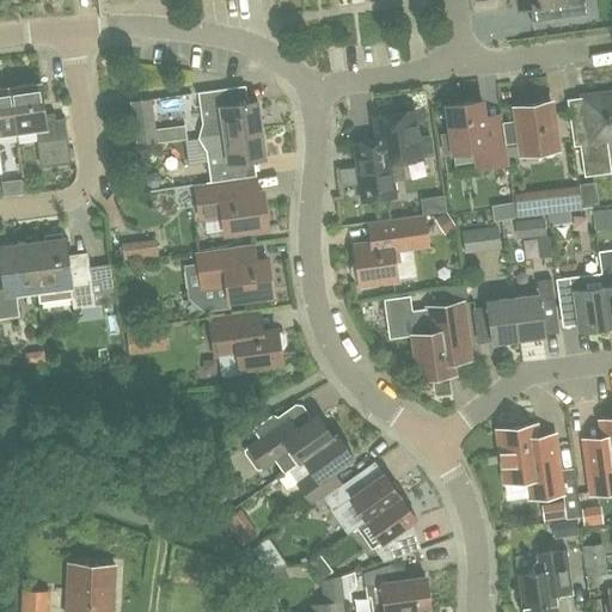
[(514,0),(515,7),(552,2),(555,18),(586,13),(583,0),(514,0)]
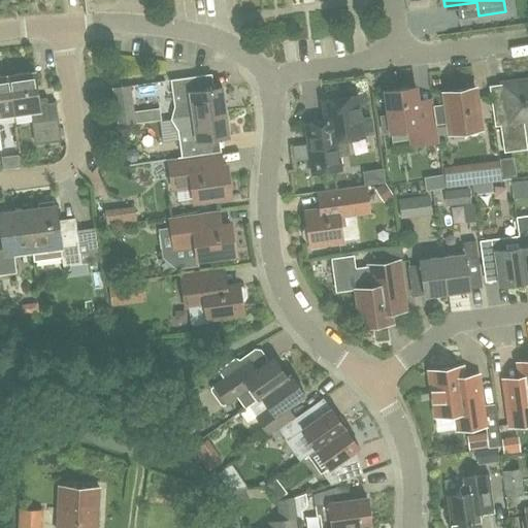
[(8,75),(13,114),(31,111),(33,122),(40,121),(43,142),(61,140),(56,102),(39,104),(35,72),(8,75)]
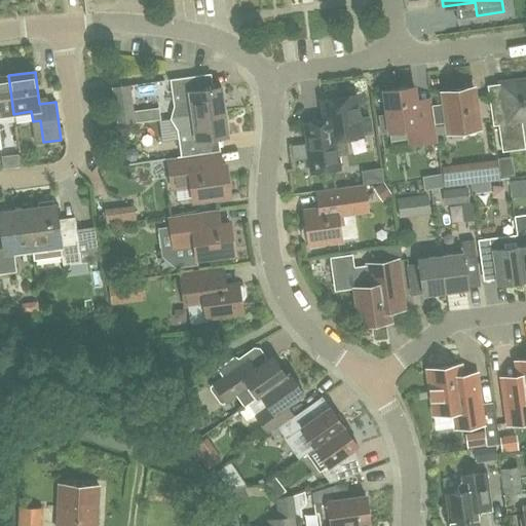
[(0,148),(1,148),(0,139),(0,115),(13,114),(8,75),(0,76),(0,148)]
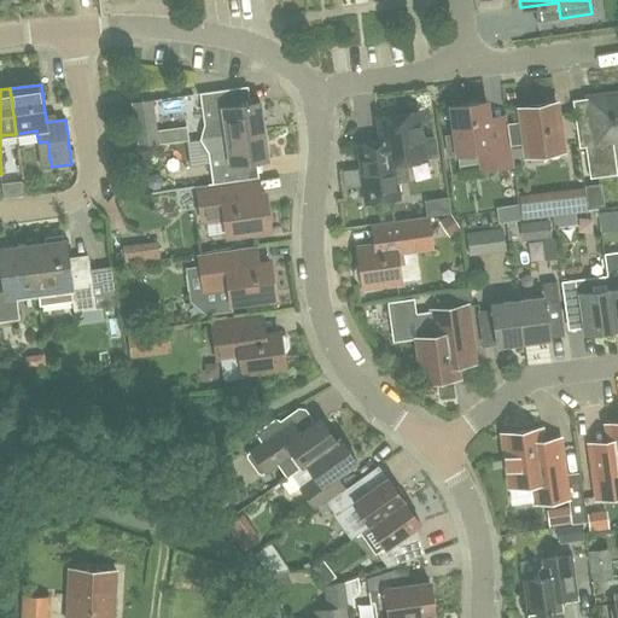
[(258,101),(250,103),(228,106),(226,91),(198,94),(203,126),(199,140),(203,140),(262,132),(258,101)]
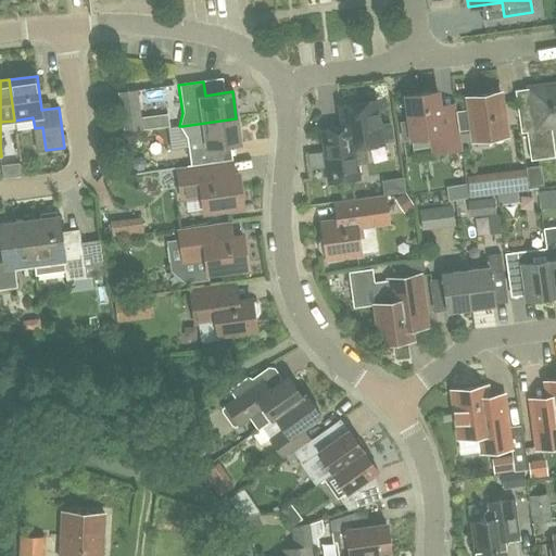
[(555,86),(516,91),(521,135),(528,134),(531,161),(555,156),(555,155),(553,130),(555,130),(555,86)]
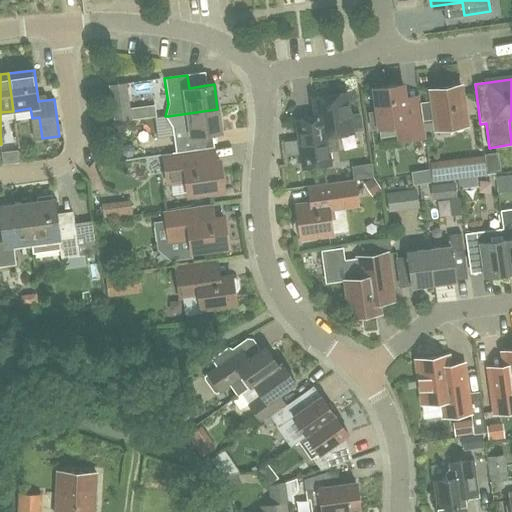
[(124,84),(107,86),(112,124),(129,121),(129,120),(127,108),(124,84)]
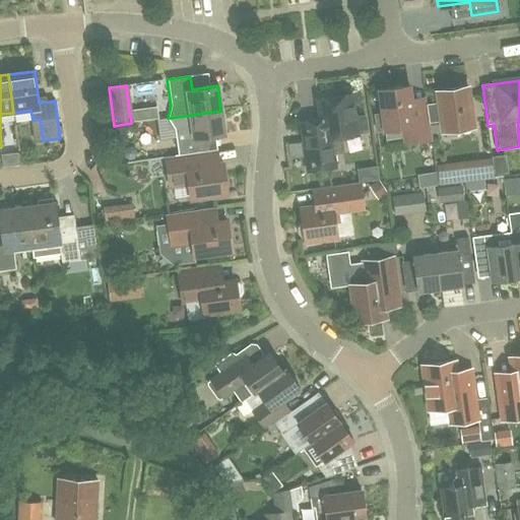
[(404,144),(432,140),(426,95),(411,98),(409,86),(379,90),(382,113),(374,114),(376,132),(402,129),(404,144)]
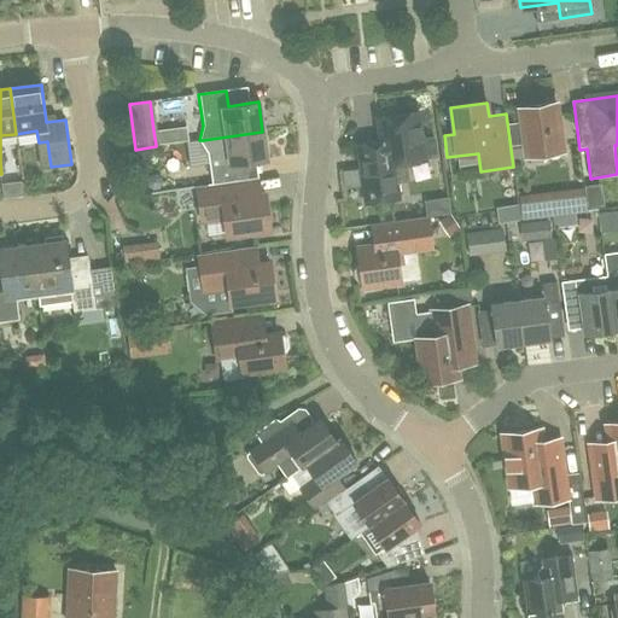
[(520,108),(523,122),(508,124),(511,145),(525,144),(526,156),(561,151),(555,104),(520,108)]
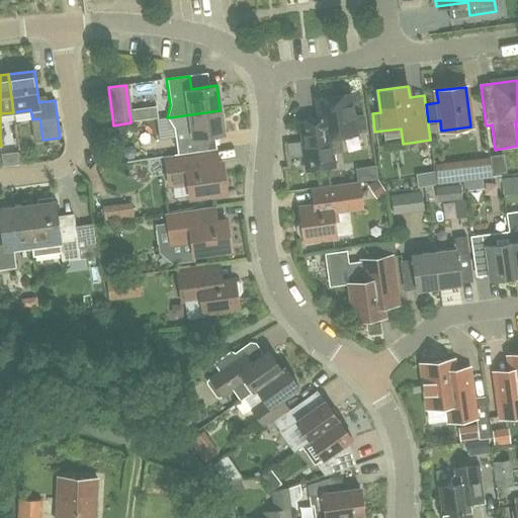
[(349,95),(345,95),(344,92),(341,90),(333,91),(331,94),(331,97),(317,99),(320,119),(299,122),(307,171),(333,167),(331,153),(341,152),(338,137),(355,135),(354,133),(364,132),(362,116),(352,118),(349,95)]
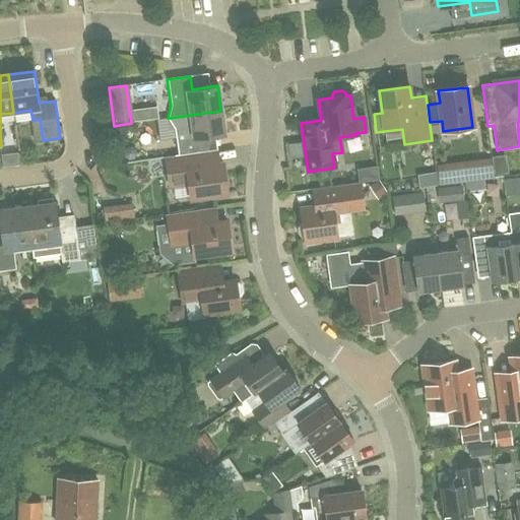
[(199,153),(197,138),(223,135),(220,111),(171,118),(168,118),(174,129),(177,156),(199,153)]
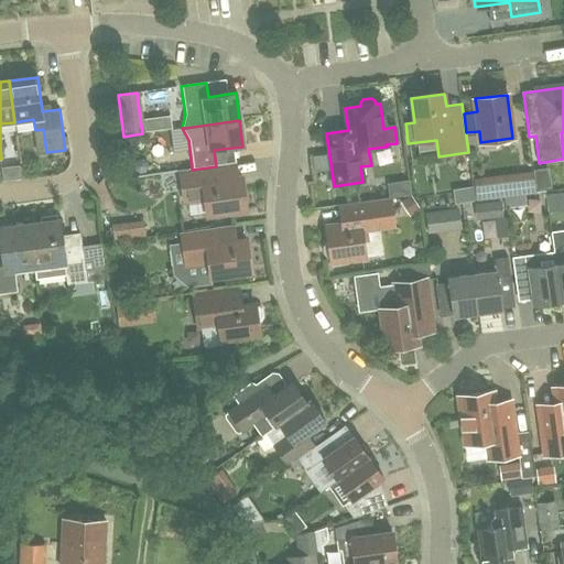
[(326,152),(312,154),(314,170),(328,169),(326,152)]
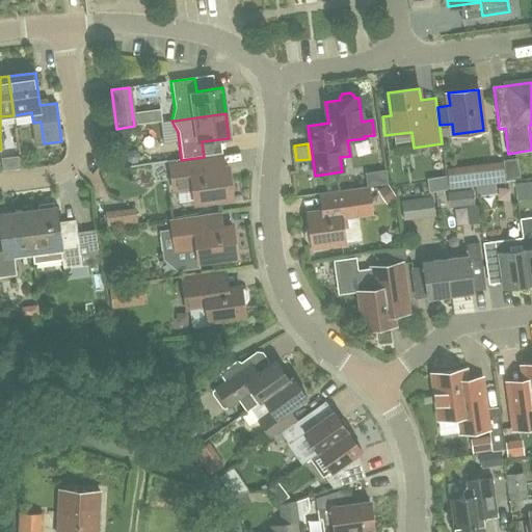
[(129,151),(126,156),(128,160),(132,163),(137,162),(140,157),(138,153),(133,150),(129,151)]
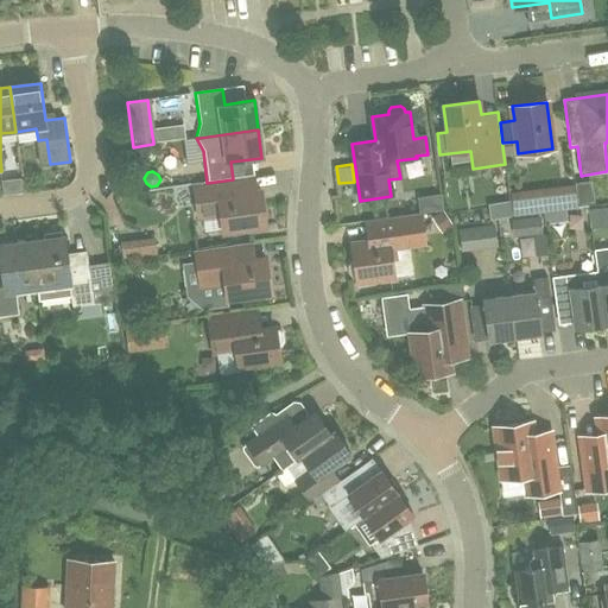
[(233,179),(207,183),(192,185),(197,217),(221,214),(223,233),(265,227),(260,192),(235,196),(233,179)]
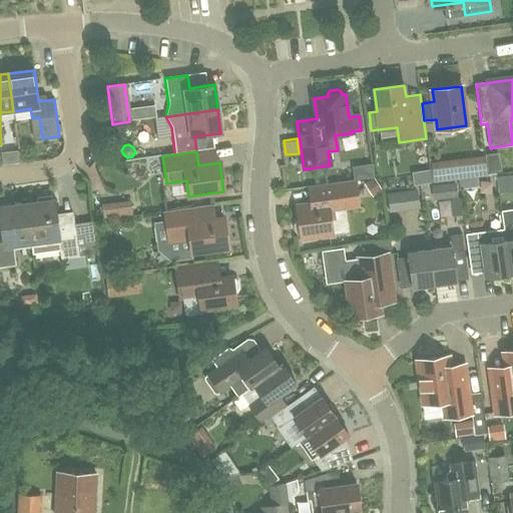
[(486,158),(488,174),(503,172),(502,156),(486,158)]
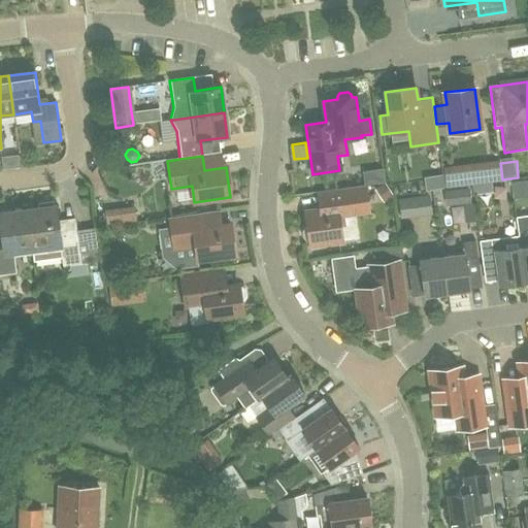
[(463,186),(461,164),(443,166),(446,188),(463,186)]
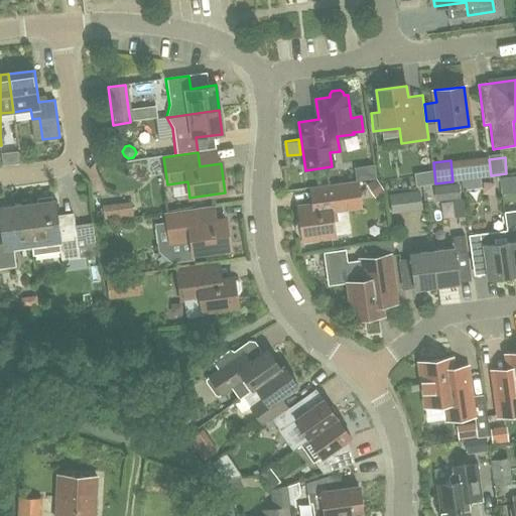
[(354,178),(375,176),(373,163),(353,165),(354,178)]
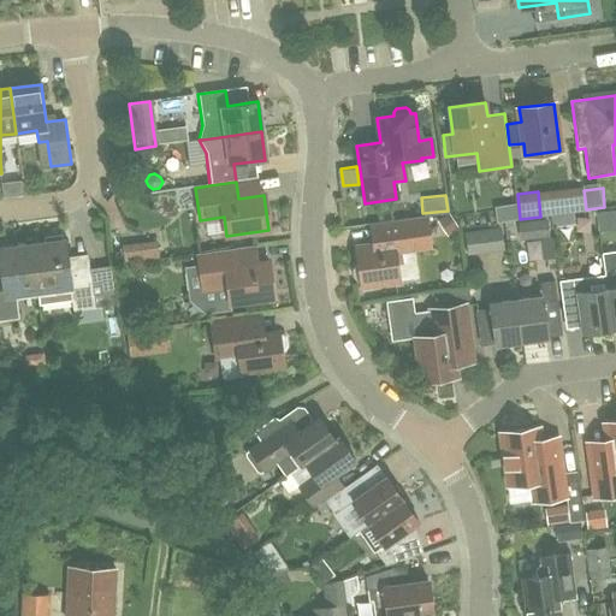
[(615,207),(594,211),(597,230),(615,226),(615,207)]
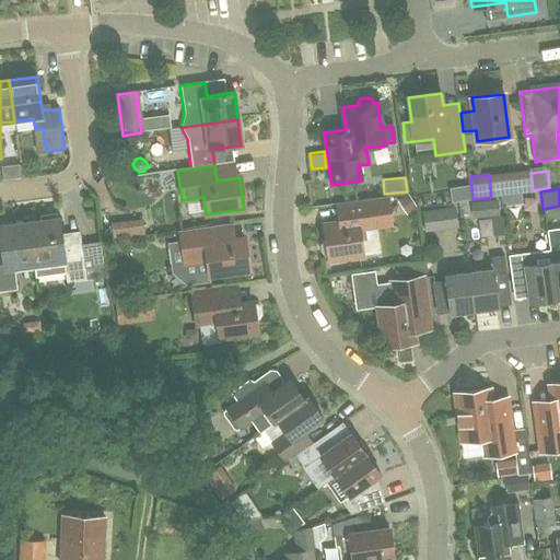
[(521,194),(500,196),(502,206),(522,203),(521,194)]
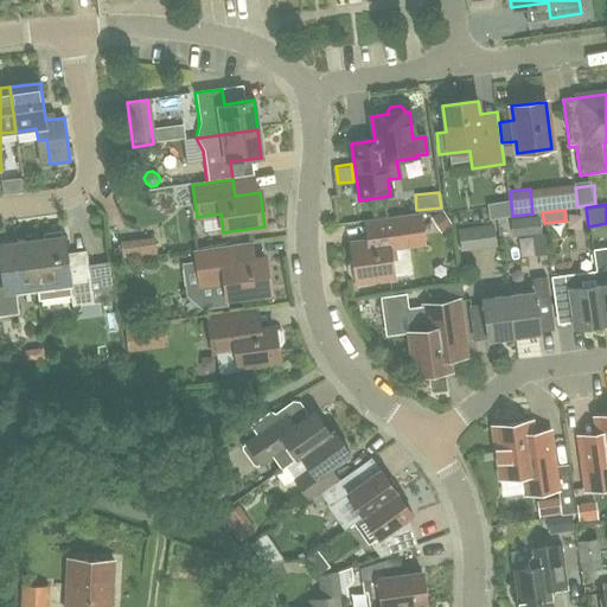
[(442,211),(432,219),(442,235),(454,228),(442,211)]
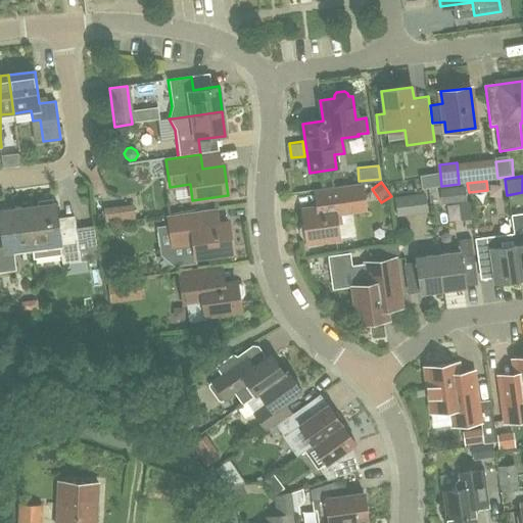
[(466,185),(442,188),(443,203),(468,200),(466,185)]
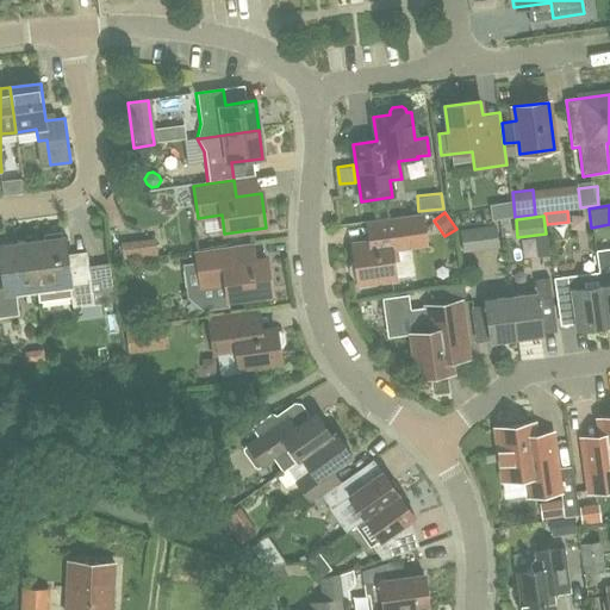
[(352,263),(349,268),(349,274),(353,278),(356,278),(358,284),(394,279),(415,275),(411,248),(425,247),(422,221),(385,225),(367,229),(369,244),(352,247),(354,262),(352,263)]
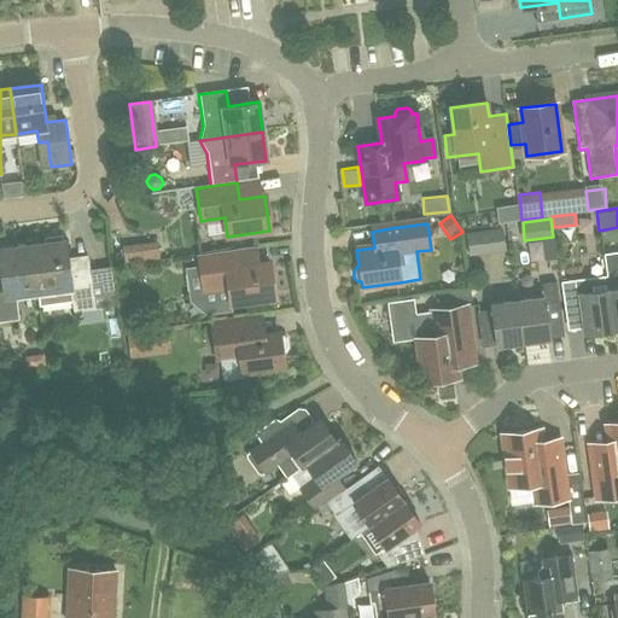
[(468,256),(506,250),(501,227),(465,234),(468,256)]
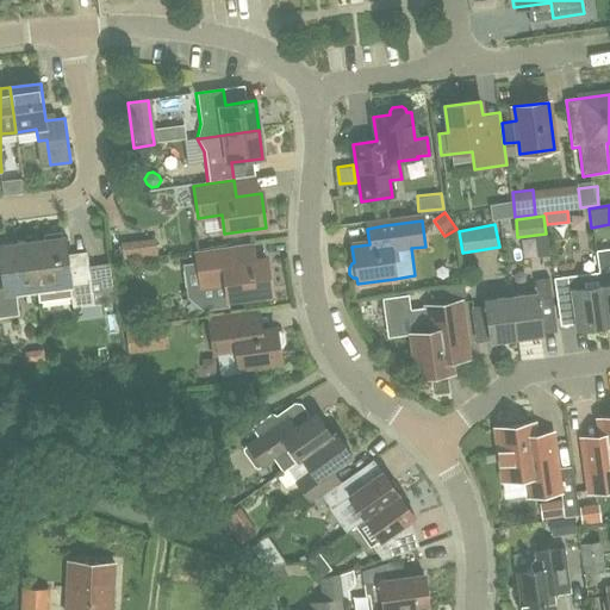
[(45,242),(31,243),(37,288),(39,302),(70,297),(73,307),(93,305),(116,302),(114,291),(91,293),(88,268),(68,271),(64,240),(61,240),(61,234),(44,236),(45,242)]
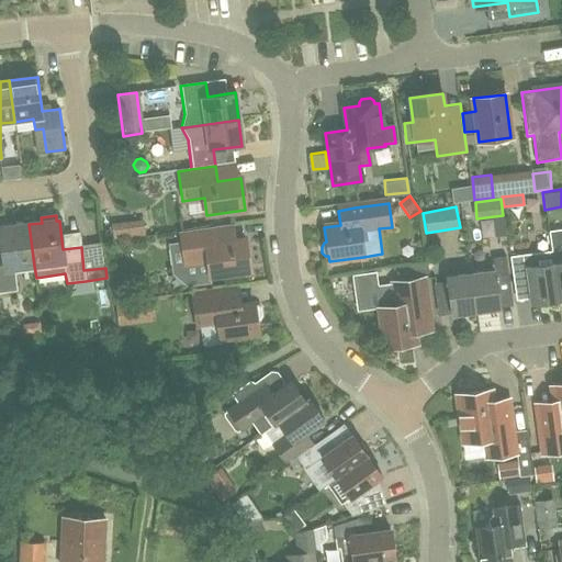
[(143,234),(143,220),(110,222),(111,236),(143,234)]
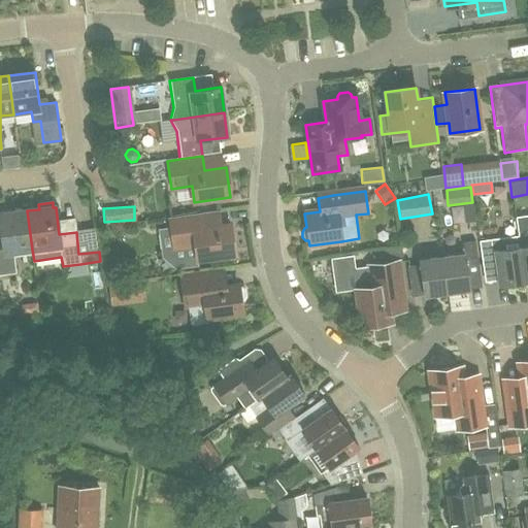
[(27,210),(0,213),(0,227),(2,241),(0,241),(0,274),(15,273),(12,252),(32,250),(27,210)]
